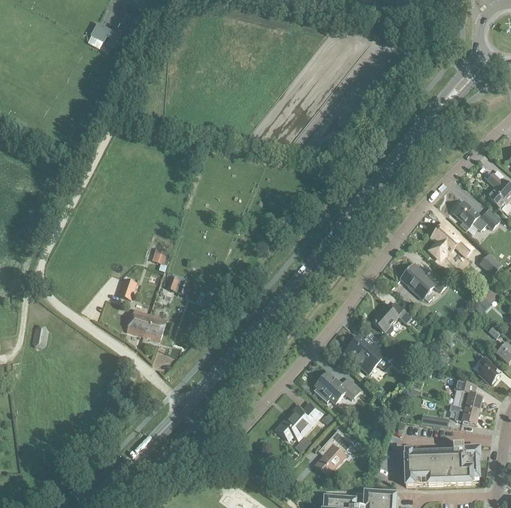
[(97,23),(92,34),(102,40),(105,34),(111,37),(113,32),(97,23)]
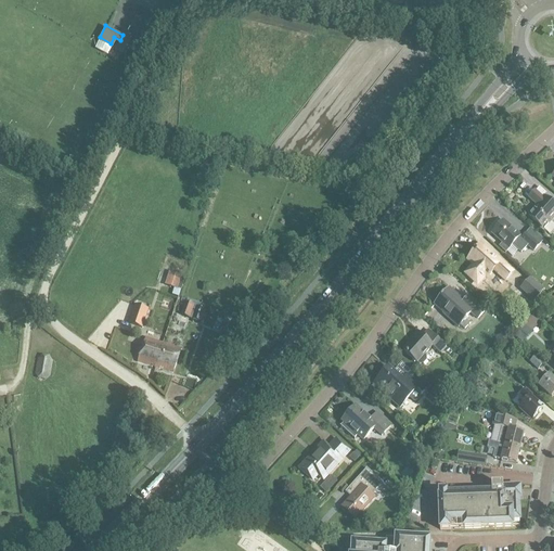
[(120,40),(116,48),(123,51),(123,50),(127,42),(130,36),(125,33),(123,35),(120,40)]
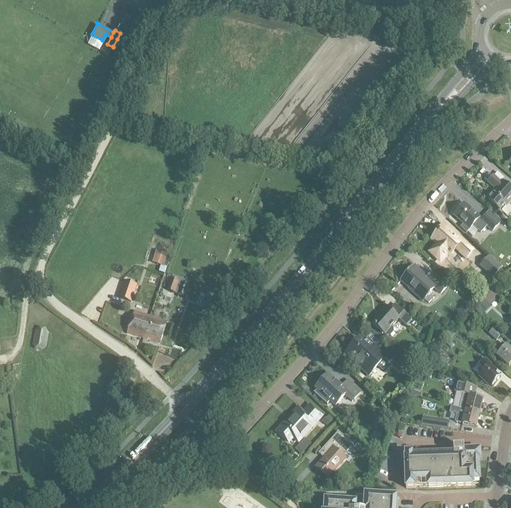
[(494,185),(486,194),(501,208),(507,214),(510,208),(510,204),(507,201),(510,196),(510,186),(501,178),(500,179),(493,173),(493,172),(487,179),(494,185)]
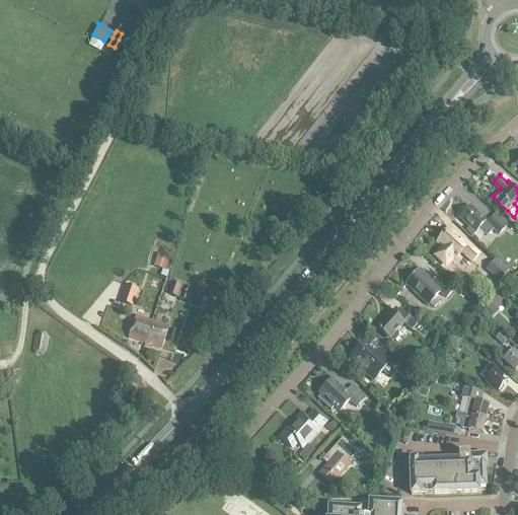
[(470,203),(459,215),(469,224),(465,228),(472,233),(473,232),(478,226),(484,230),(487,233),(492,226),(498,232),(504,225),(492,214),(491,214),(487,218),(486,217),(470,203)]
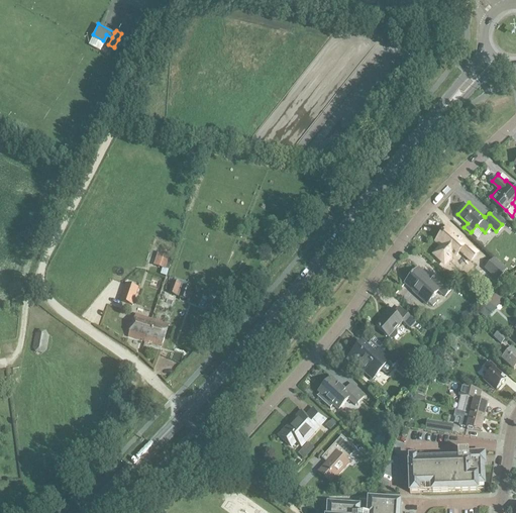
[(494,209),(490,213),(502,224),(506,220),(494,209)]
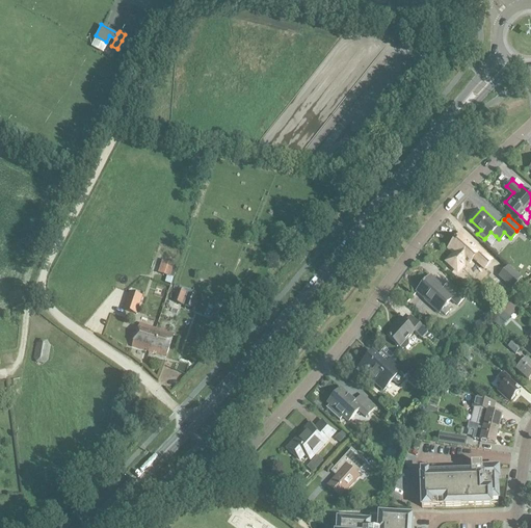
[(453,251),(446,259),(456,267),(463,259),(467,262),(472,256),(473,257),(483,266),(492,257),(473,240),(472,241),(472,242),(460,232),(448,245),(453,251)]
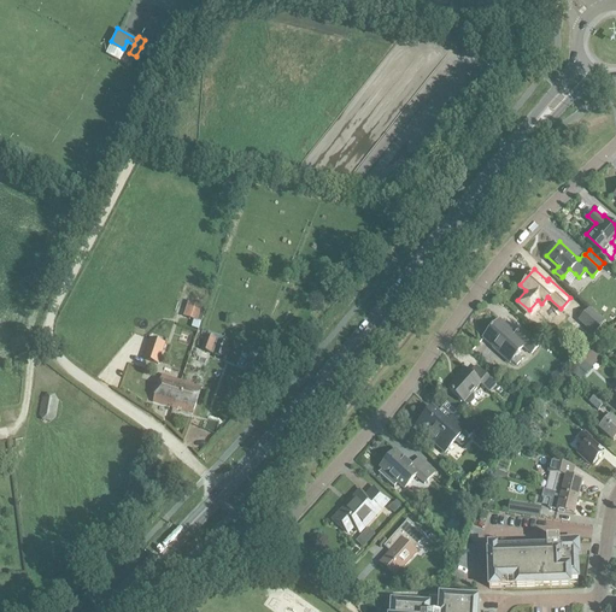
[(185,312),(186,313),(197,317),(201,304),(189,299),(185,312)]
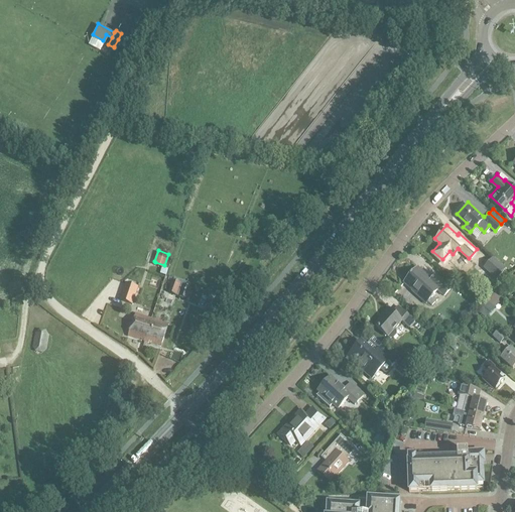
[(505,267),(493,256),(484,265),(496,276),(505,267)]
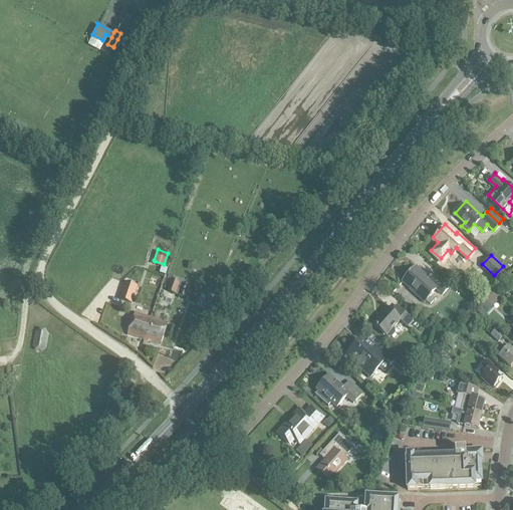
[(416,264),(403,279),(411,287),(424,299),(425,297),(430,301),(435,296),(430,292),(435,286),(436,286),(442,291),(445,288),(448,284),(433,271),(429,276),(425,272),(416,265),(416,264)]
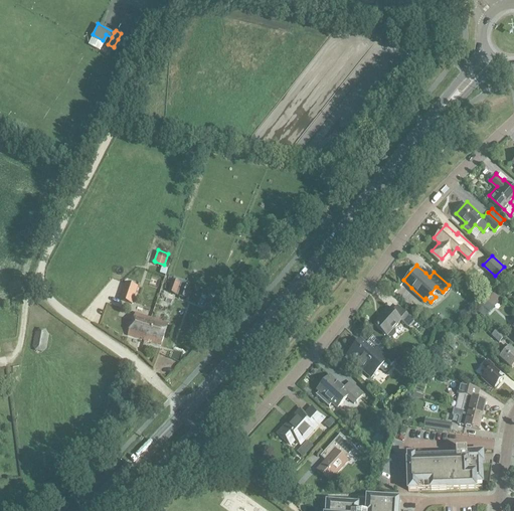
[(180,280),(171,277),(166,289),(175,293),(180,280)]
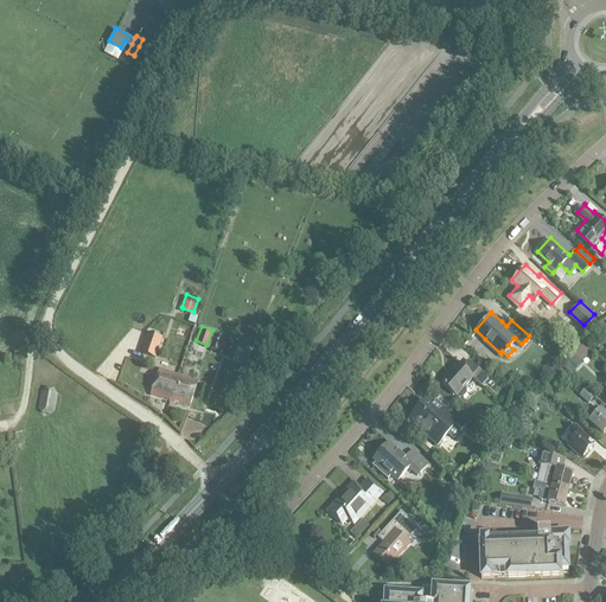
[(154,356),(161,334),(147,330),(140,351),(154,356)]
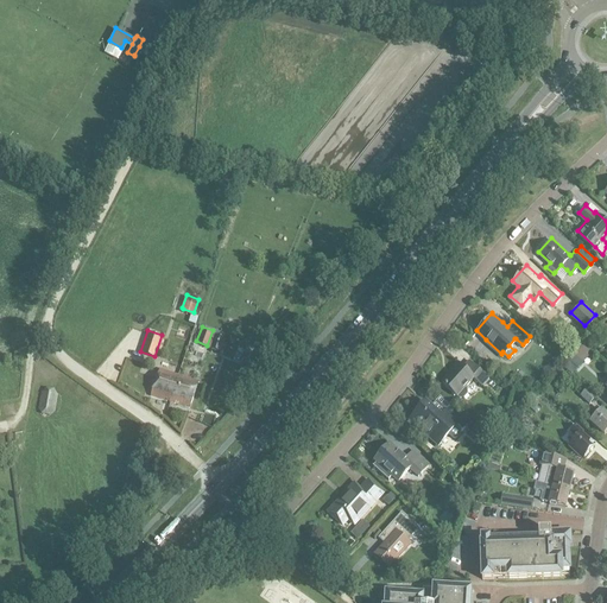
[(225,335),(215,331),(210,346),(219,349),(225,335)]
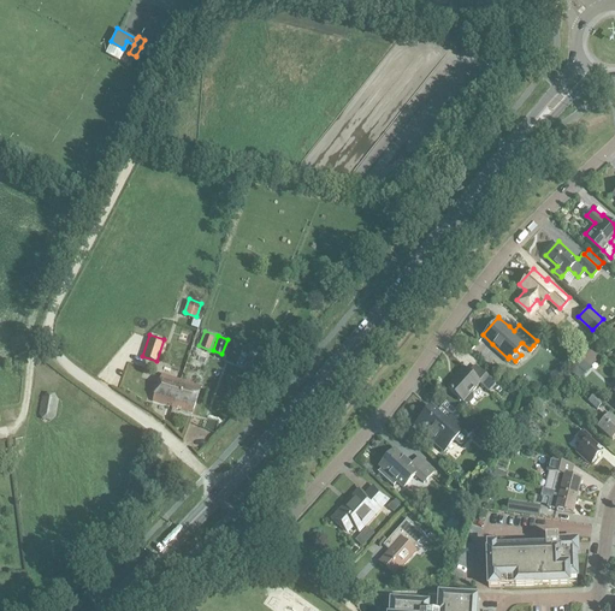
[(580,355),(586,360),(596,349),(590,344),(580,355)]
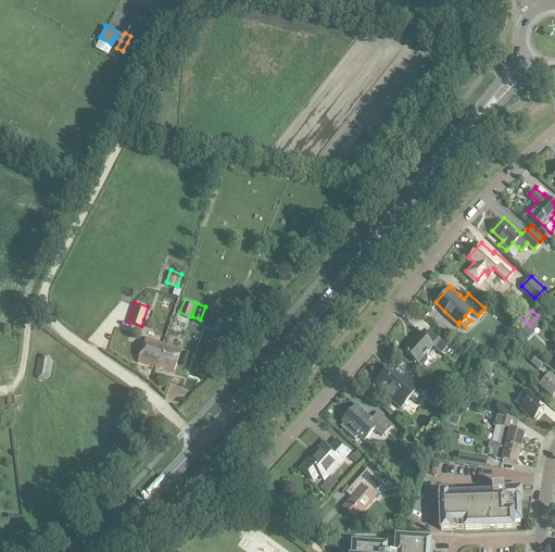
[(428,326),(421,333),(417,329),(413,334),(415,336),(404,348),(407,351),(406,351),(407,352),(408,352),(419,362),(423,362),(427,358),(426,353),(424,351),(431,343),(440,351),(446,343),(428,326)]
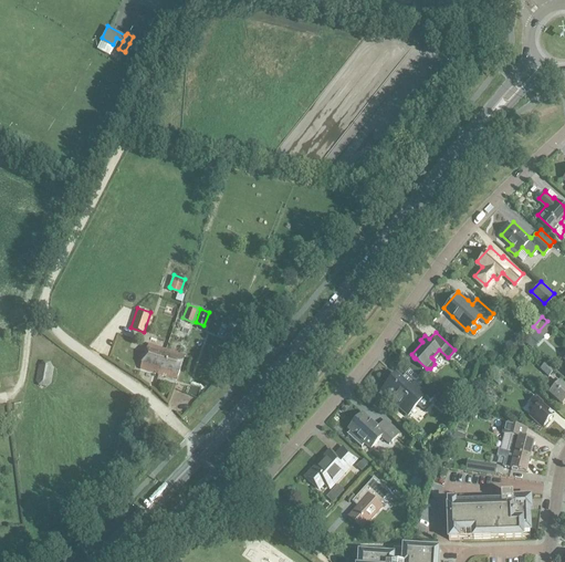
[(529,332),(523,337),(529,342),(533,337),(529,332)]
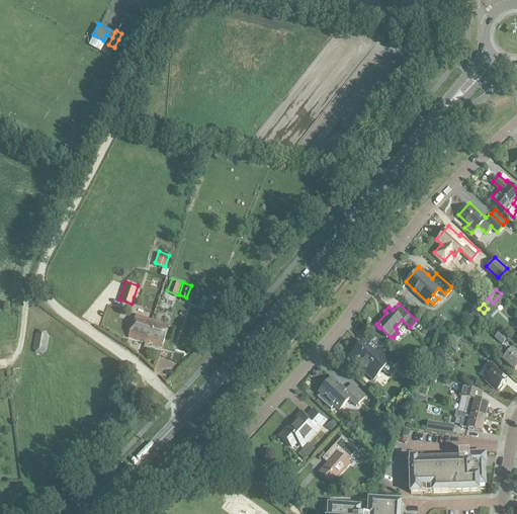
[(144,340),(151,316),(136,311),(127,335),(144,340)]
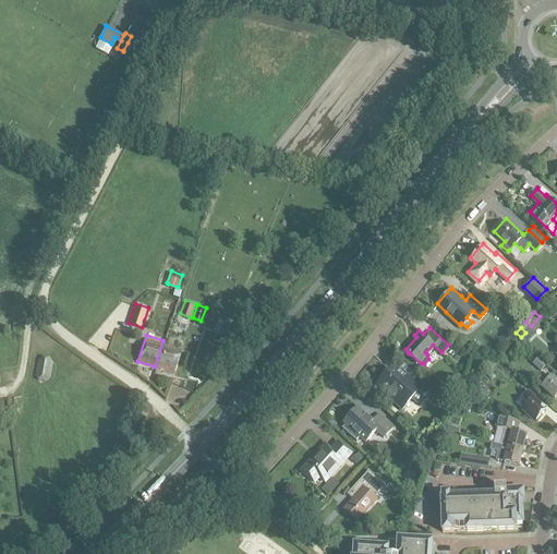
[(162,340),(155,366),(173,372),(182,347),(162,340)]
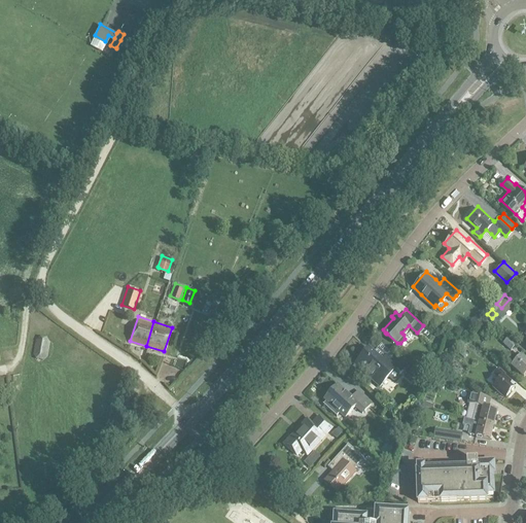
[(46,335),(39,334),(35,337),(32,352),(35,356),(42,357),(46,354),(49,340),(46,336),(46,335)]
